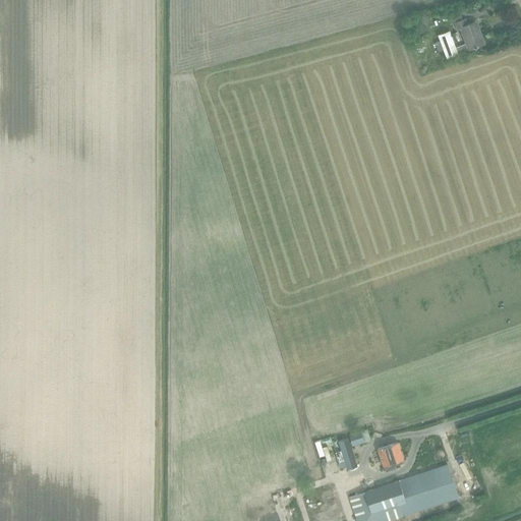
[(458,53),(468,49),(468,50),(484,44),(480,32),(477,32),(474,21),(467,24),(465,18),(454,22),(457,31),(461,30),(466,44),(456,48),(450,31),(439,36),(440,41),(433,43),(438,53),(444,51),(447,59),(459,54),(458,53)]
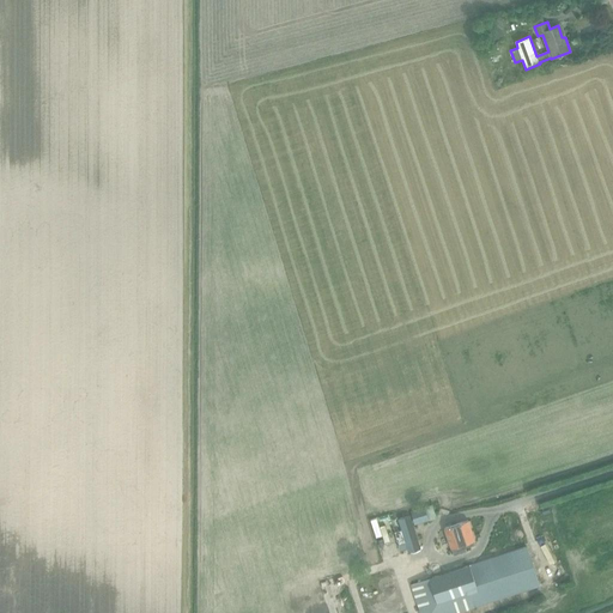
[(416,526),(437,519),(431,503),(411,510),(416,526)]
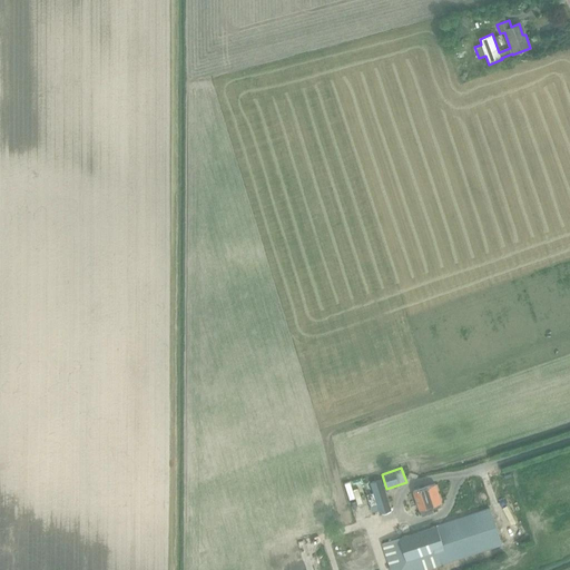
[(370,483),(373,493),(366,495),(372,512),(379,510),(380,513),(392,510),(381,479),(370,483)]
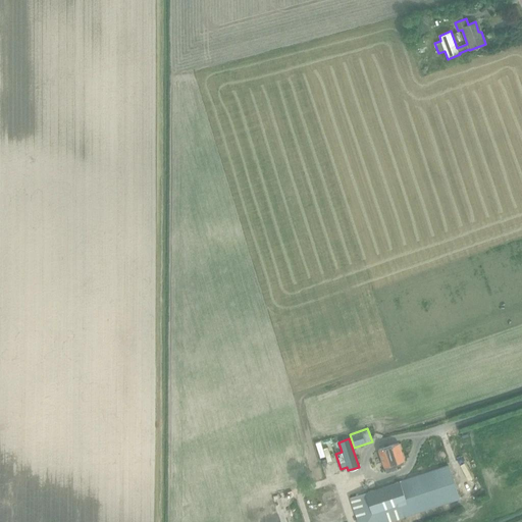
[(396,469),(396,467),(405,464),(399,444),(378,450),(385,473),(396,469)]
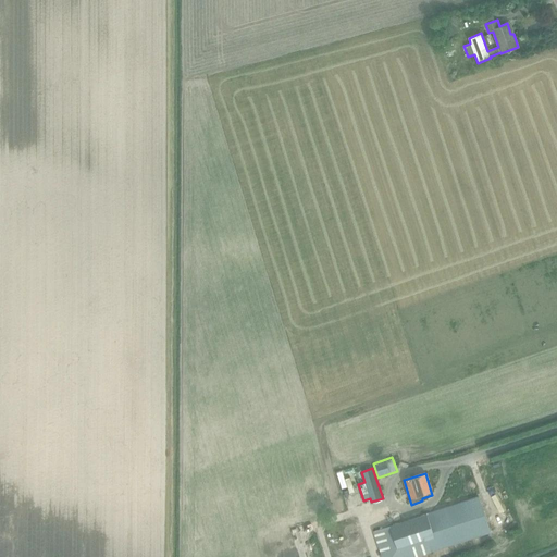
[(478,497),(373,532),(381,556),(419,556),(490,533),(478,497)]
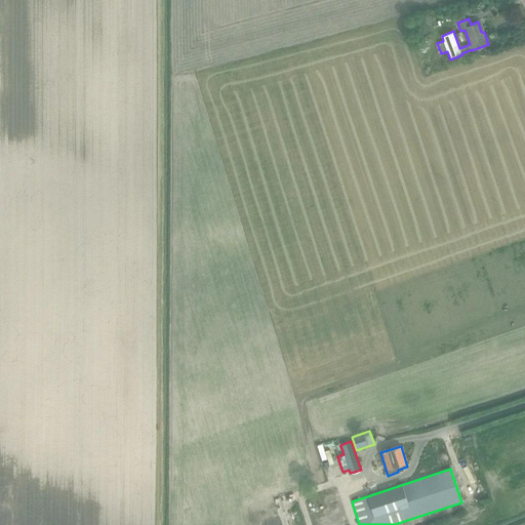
[(365,484),(353,488),(356,497),(368,493),(365,484)]
